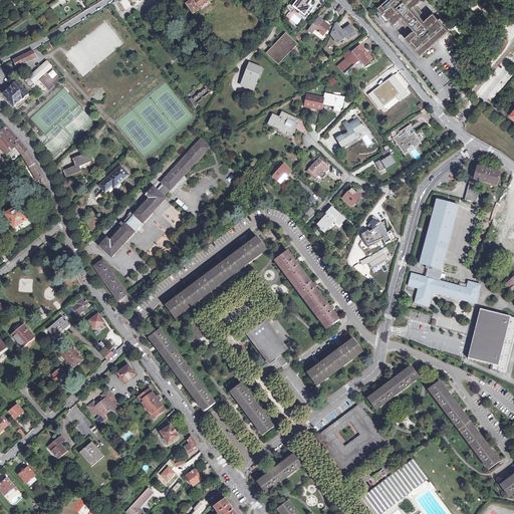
[(121,11),(131,6),(127,0),(121,0),(117,3),(121,11)]
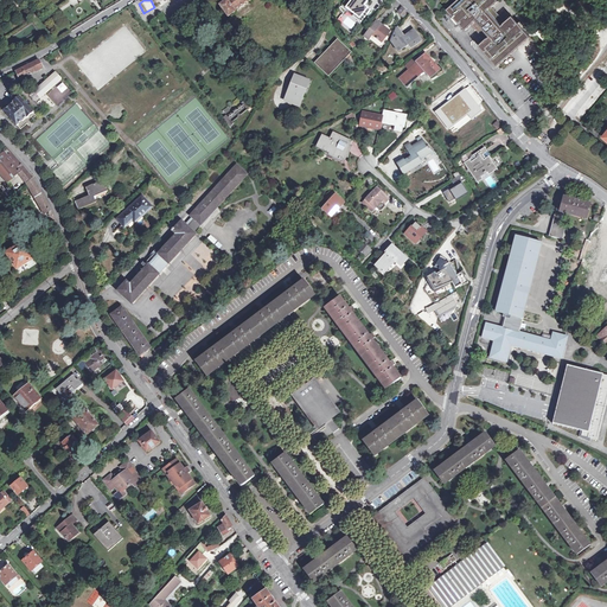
[(236,12),(236,11),(250,1),(253,0),(228,0),(227,0),(221,5),(229,17),(236,12)]
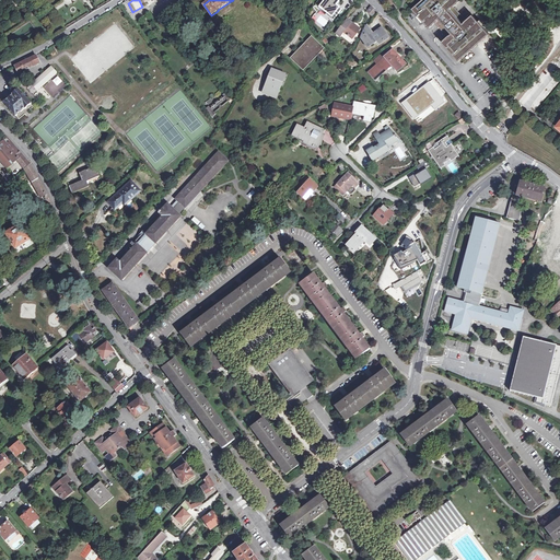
[(333,18),(335,19),(342,9),(340,8),(336,4),(339,0),(324,0),(318,7),(333,18)]
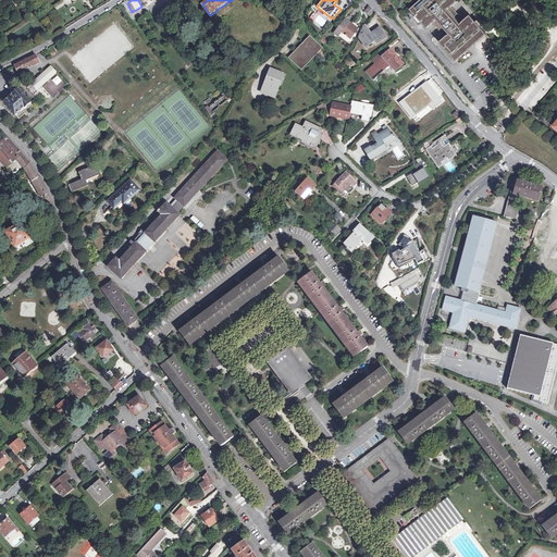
[(419,0),(408,11),(425,29),(432,24),(440,32),(433,37),(456,62),(486,34),(474,22),(472,24),(467,19),(470,16),(463,10),(458,15),(450,7),(456,1),(455,0),(419,0)]
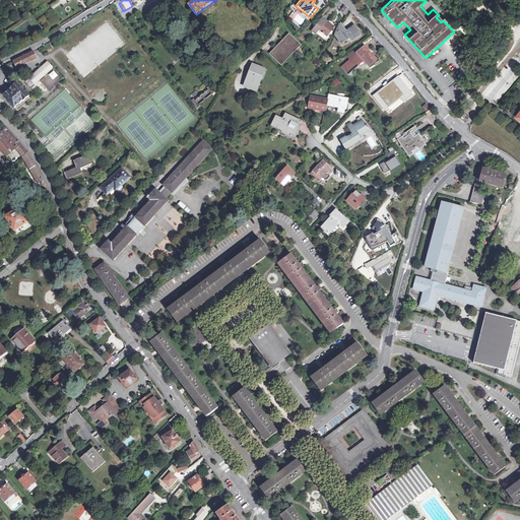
[(344,6),(340,11),(346,16),(350,11),(344,6)]
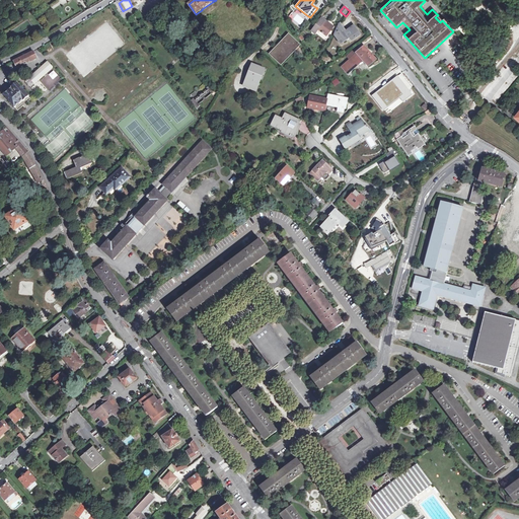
[(169,16),(166,11),(155,19),(158,23),(169,16)]
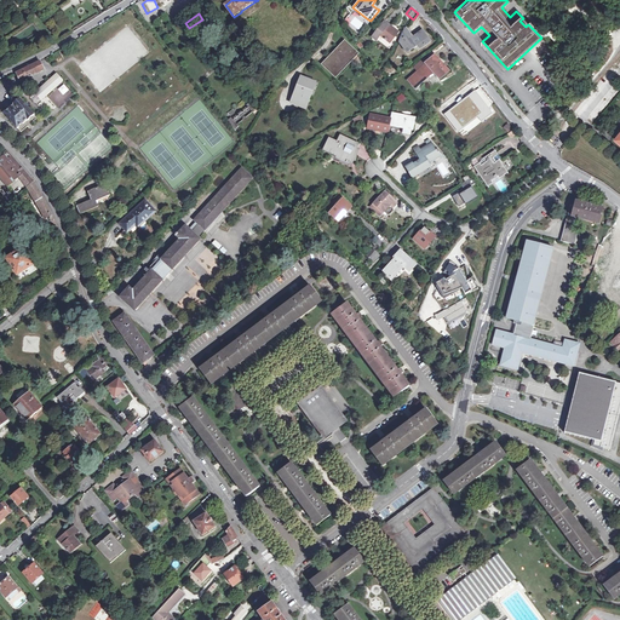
[(378,36),(379,35),(388,44),(394,38),(397,34),(385,22),(374,32),(378,36)]
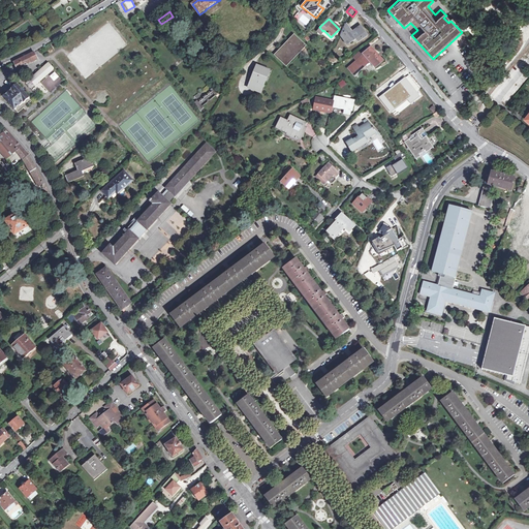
[(344,26),(340,35),(347,45),(354,40),(356,39),(359,42),(368,36),(361,26),(351,32),(345,24),(345,25),(344,26)]
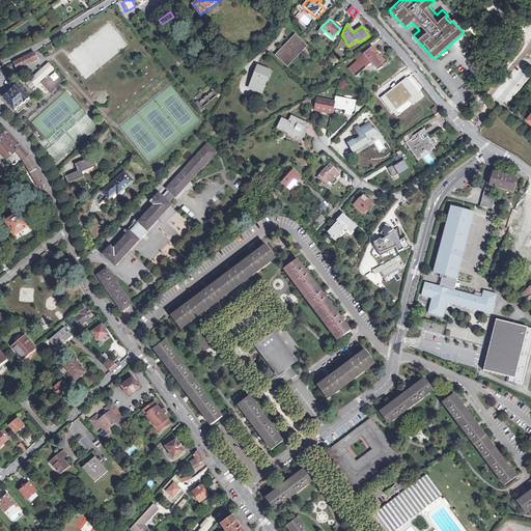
[(300,53),(306,46),(295,35),(279,51),(278,50),(275,54),(287,66),(300,53)]
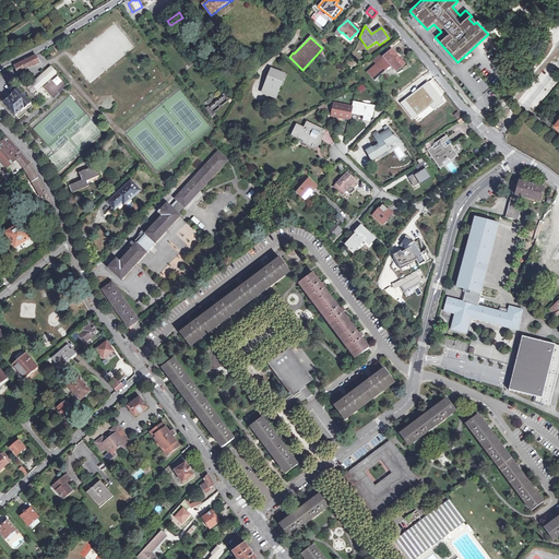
[(385,60),(369,74),(375,80),(381,75),(391,67),(396,72),(405,64),(392,50),(383,58),(385,60)]
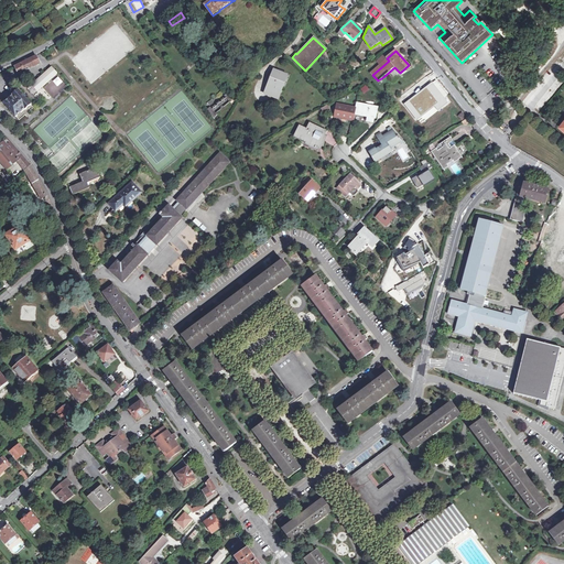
[(41,63),(36,56),(15,66),(19,74),(41,63)]
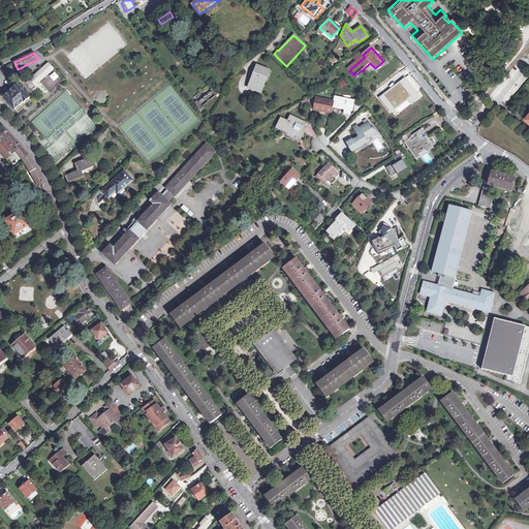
[(54,69),(49,62),(30,79),(35,85),(54,69)]
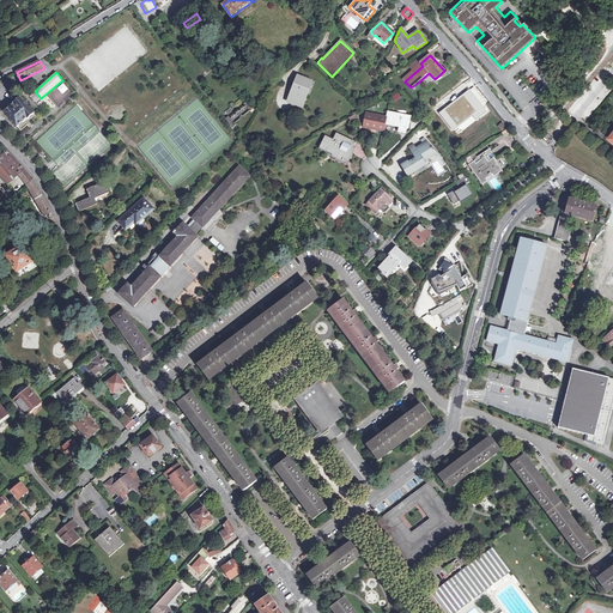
[(302,107),(304,102),(311,83),(308,82),(297,77),(287,102),(302,107)]
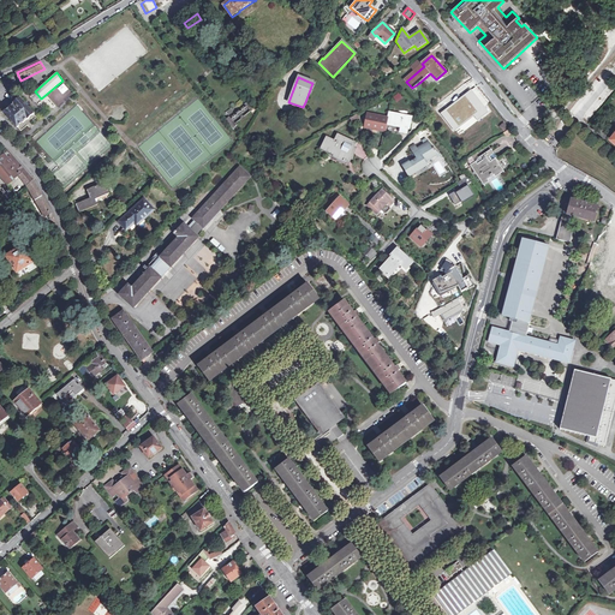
[(63,83),(48,96),(59,107),(73,94),(63,83)]
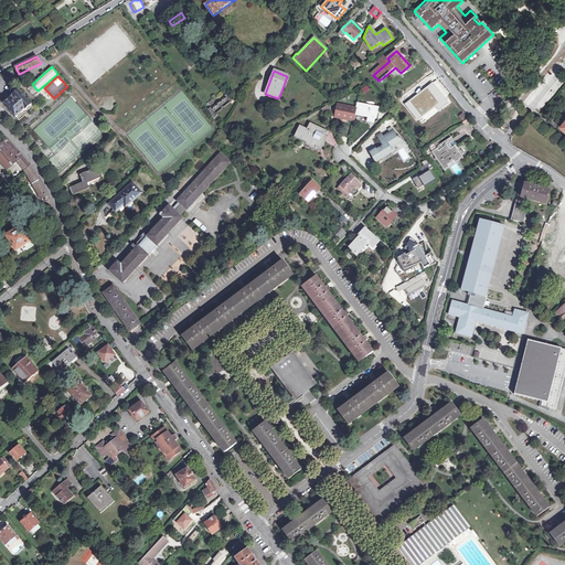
[(25,109),(31,105),(18,89),(13,94),(13,95),(4,103),(16,116),(25,109)]
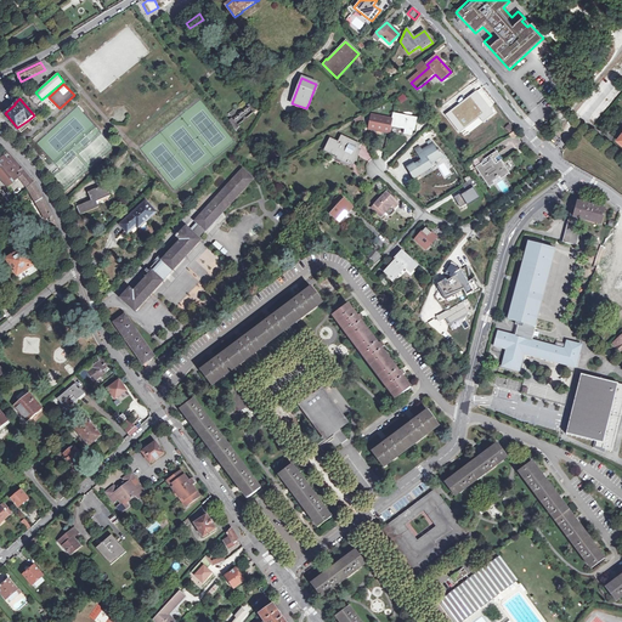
[(249,108),(241,114),(244,119),(252,113),(249,108)]
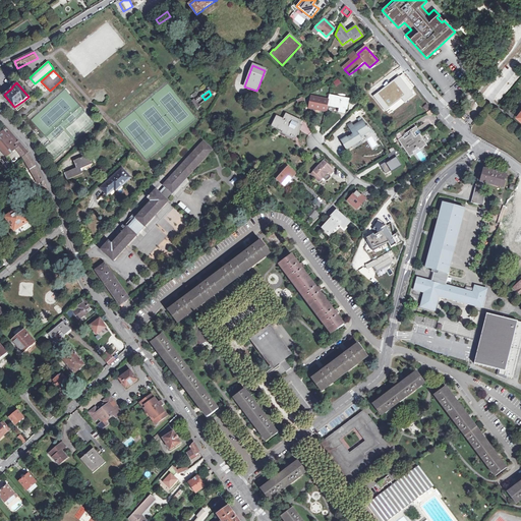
[(320,99),(319,101),(310,99),(308,108),(326,112),(328,105),(340,108),(339,112),(345,113),(346,109),(347,109),(349,100),(347,100),(346,99),(330,96),(329,101),(320,99)]
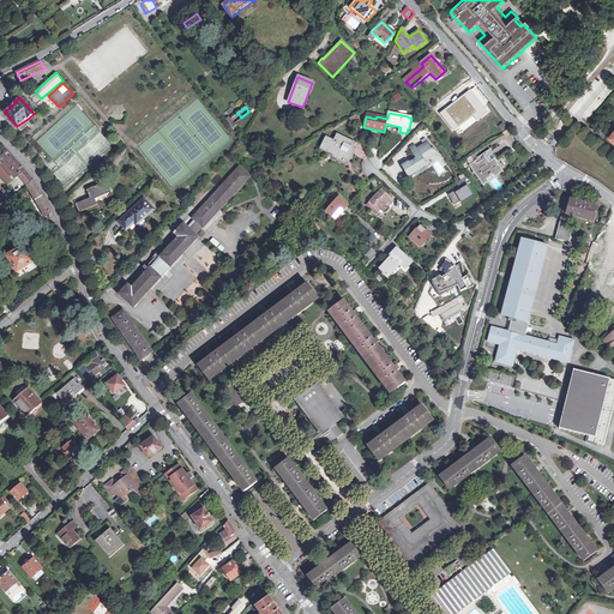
[(224,119),(232,128),(236,126),(229,115),(224,119)]
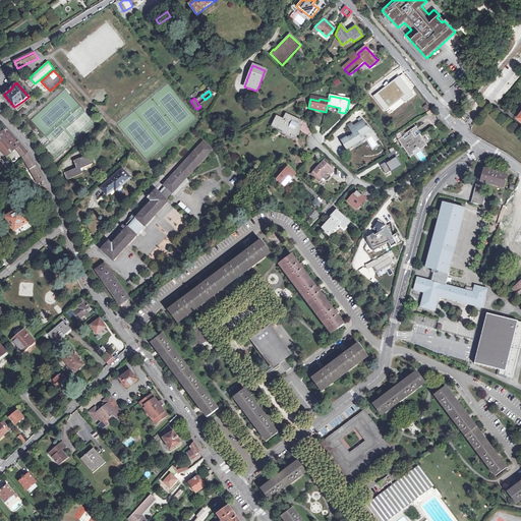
[(281,131),(294,137),(297,131),(300,125),(301,122),(285,114),(283,120),(276,116),(271,126),(281,131)]
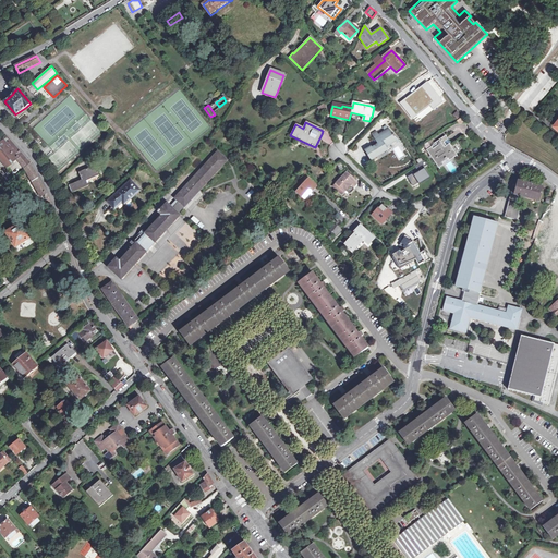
[(378,135),(374,137),(378,144),(372,148),(371,147),(365,150),(371,160),(388,150),(386,147),(398,140),(388,129),(378,135)]
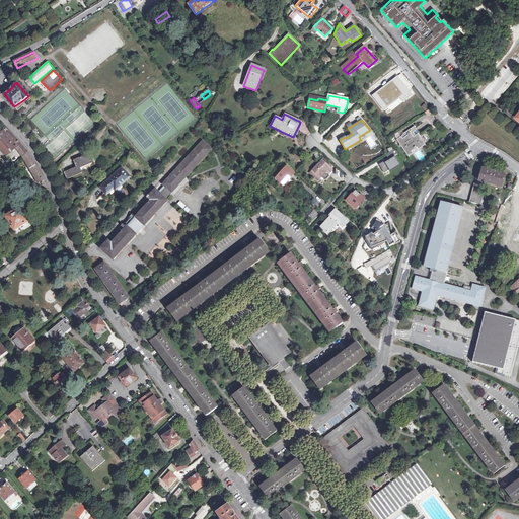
[(412,154),(410,150),(415,147),(418,151),(426,146),(417,134),(419,133),(415,126),(404,133),(408,137),(403,139),(402,138),(400,138),(398,135),(395,137),(409,157),(412,154)]
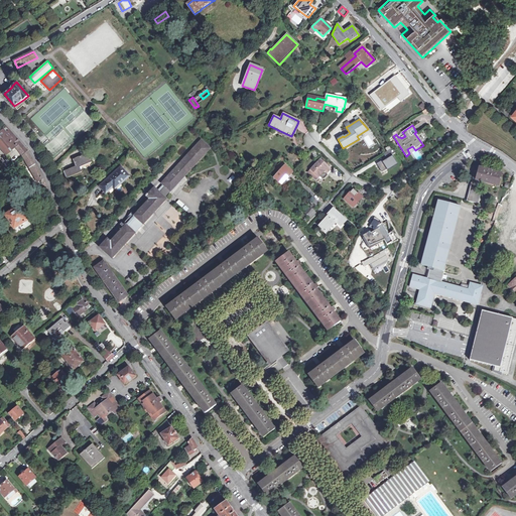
[(0,147),(6,155),(21,142),(6,126),(0,131),(0,147)]
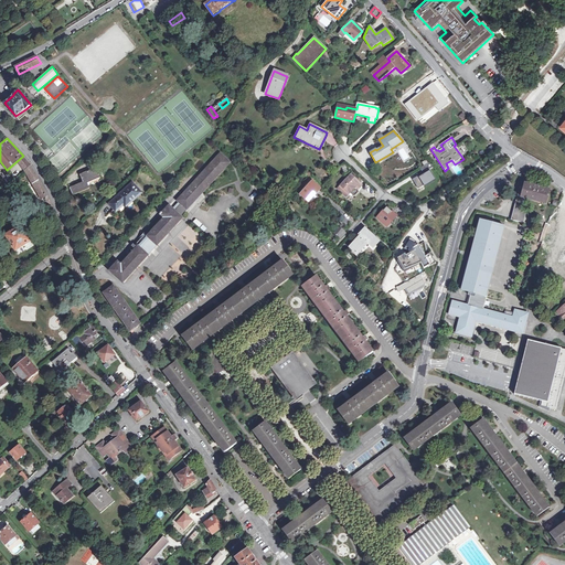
[(159,224),(169,233),(182,217),(180,216),(231,162),(221,153),(177,201),(179,202),(172,210),(169,206),(162,214),(161,213),(160,214),(164,219),(159,224)]
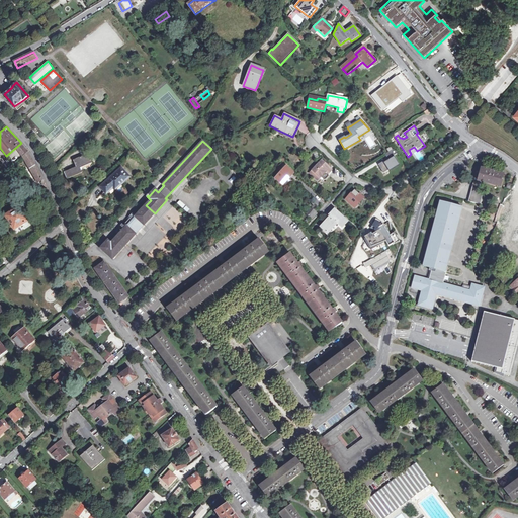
[(41,179),(40,179),(42,178),(41,176),(30,155),(28,152),(28,151),(26,149),(20,153),(37,181),(41,179)]
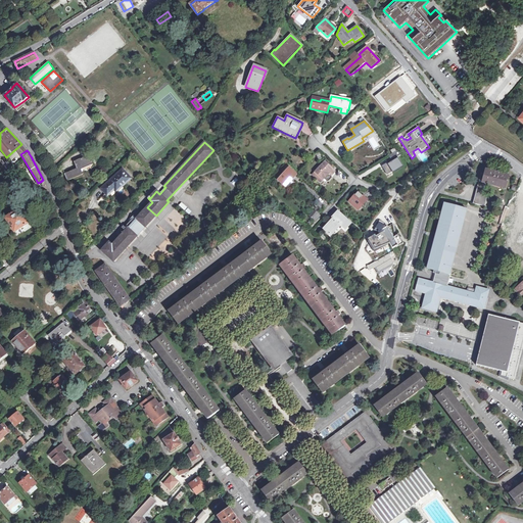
[(387,162),(382,167),(387,175),(392,172),(392,173),(403,167),(397,157),(401,154),(398,150),(390,155),(392,159),(391,160),(392,161),(388,164),(387,162)]
